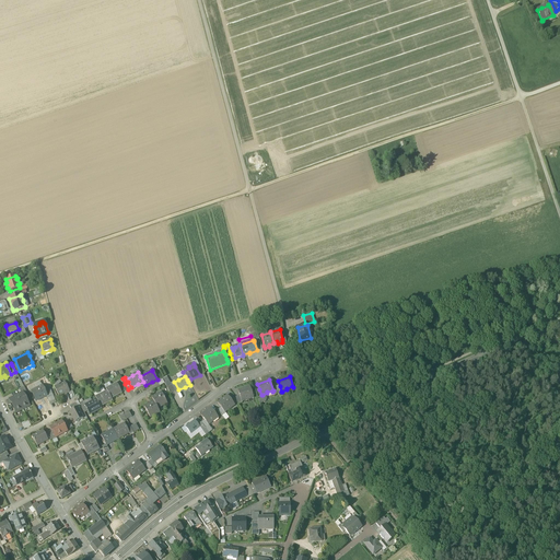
[(170,394),(175,392),(171,384),(168,381),(164,383),(170,394)]
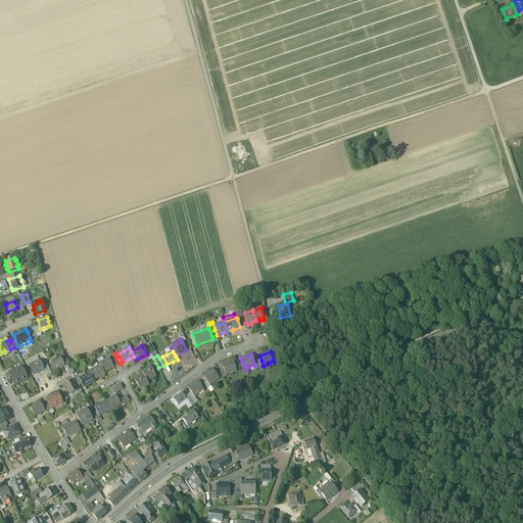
[(50,362),(55,371),(64,366),(60,357),(57,358),(51,361),(50,362)]
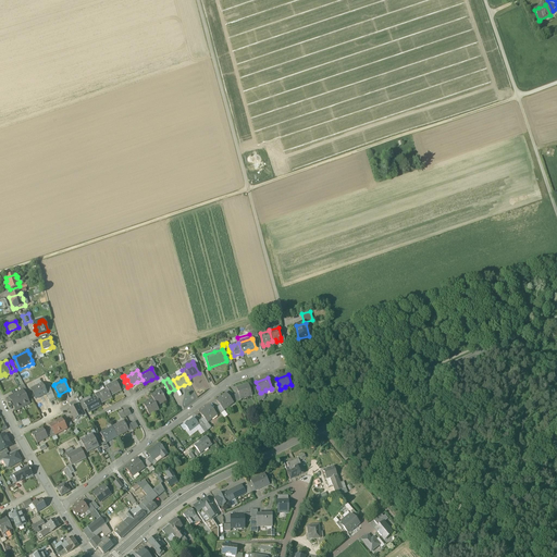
[(106,387),(107,388),(110,396),(115,394),(115,393),(121,391),(118,385),(116,381),(111,384),(106,387)]
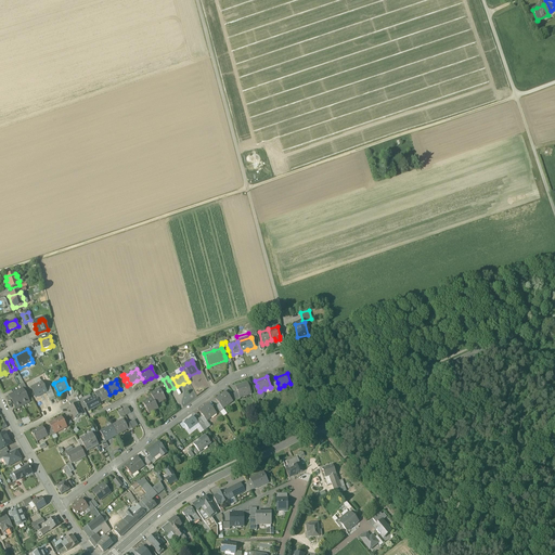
[(120,389),(127,386),(124,381),(117,384),(120,389)]
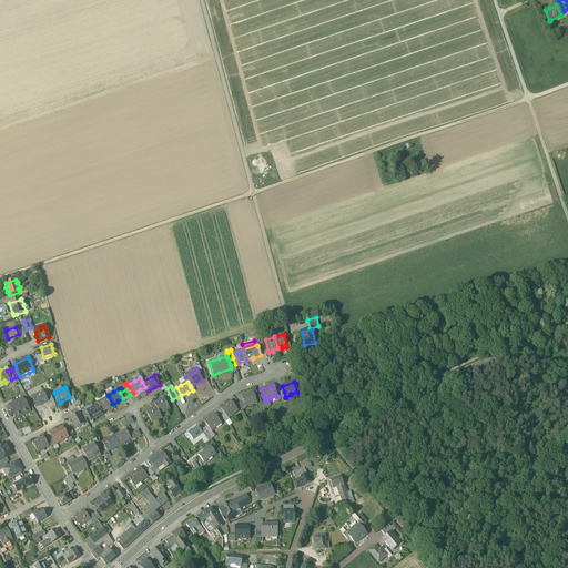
[(34,402),(37,407),(41,405),(40,405),(43,403),(44,404),(48,402),(42,392),(37,395),(31,397),(34,402)]
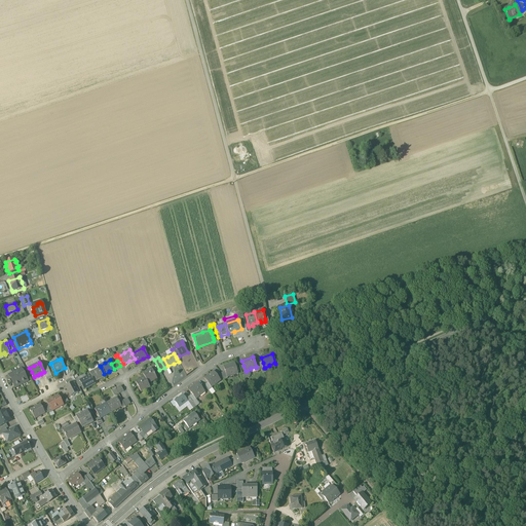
[(225,372),(227,377),(232,376),(231,374),(237,373),(237,374),(238,374),(234,363),(224,367),(225,372)]
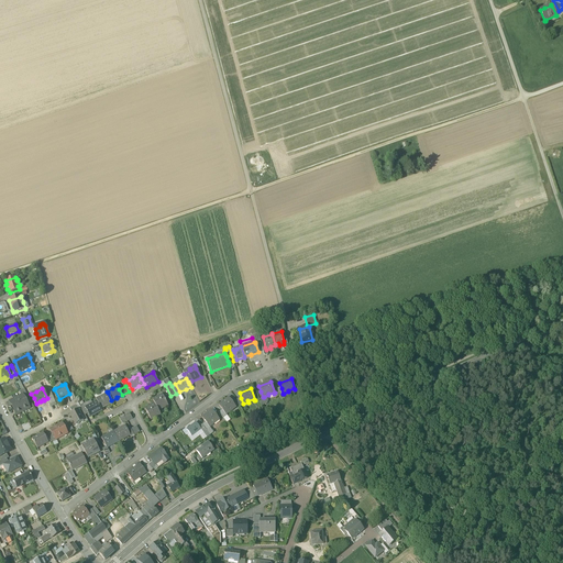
[(106,394),(100,397),(96,399),(97,401),(101,408),(106,406),(112,403),(111,400),(108,393),(106,394)]
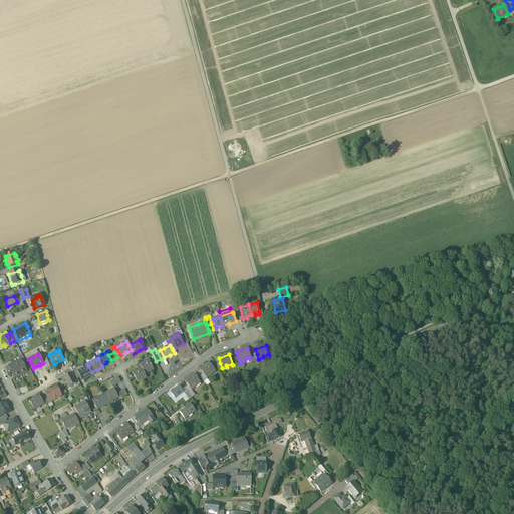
[(11,370),(15,378),(27,372),(21,361),(20,360),(19,360),(8,366),(11,370)]
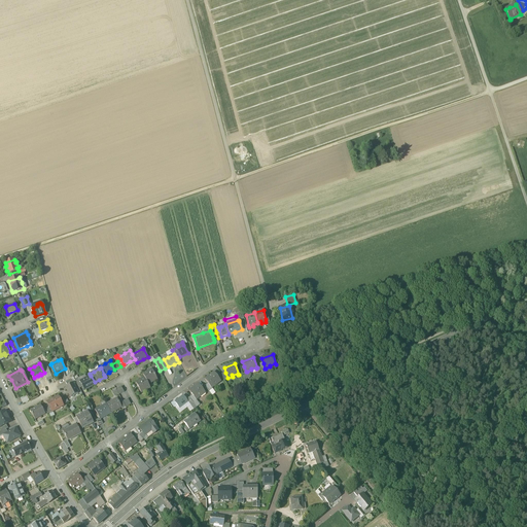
[(143,375),(145,378),(148,384),(153,381),(153,382),(157,380),(152,370),(147,372),(148,372),(143,375)]
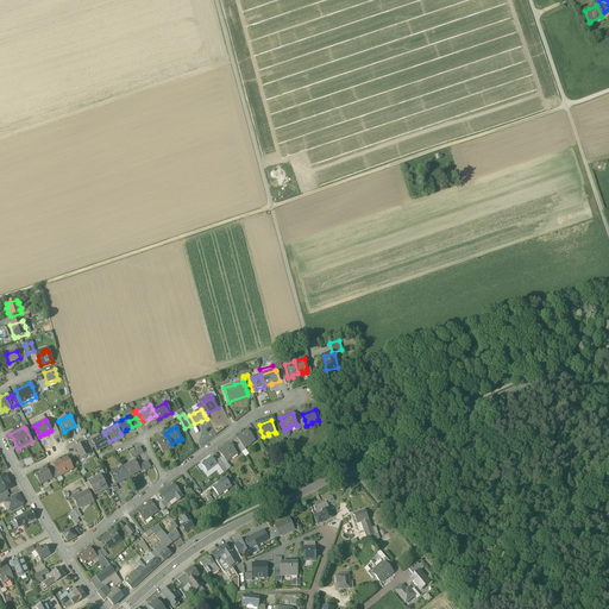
[(240,444),(244,449),(245,449),(249,446),(248,445),(253,440),(255,441),(256,440),(248,431),(237,439),(240,444)]
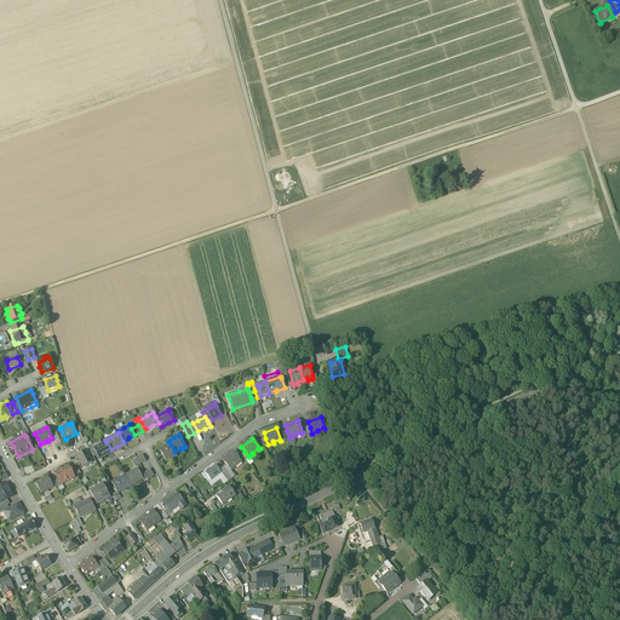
[(113,452),(112,449),(107,442),(102,445),(95,448),(93,448),(97,455),(99,459),(105,455),(113,452)]
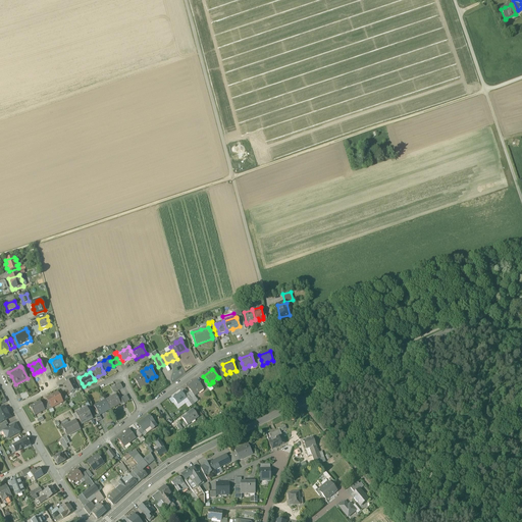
[(149,383),(147,380),(144,374),(139,377),(139,376),(135,379),(140,388),(144,386),(149,383)]
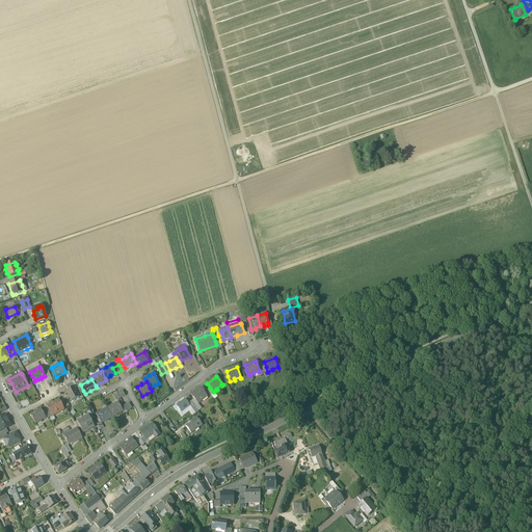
[(70,397),(72,401),(79,397),(74,387),(69,390),(67,391),(70,397)]
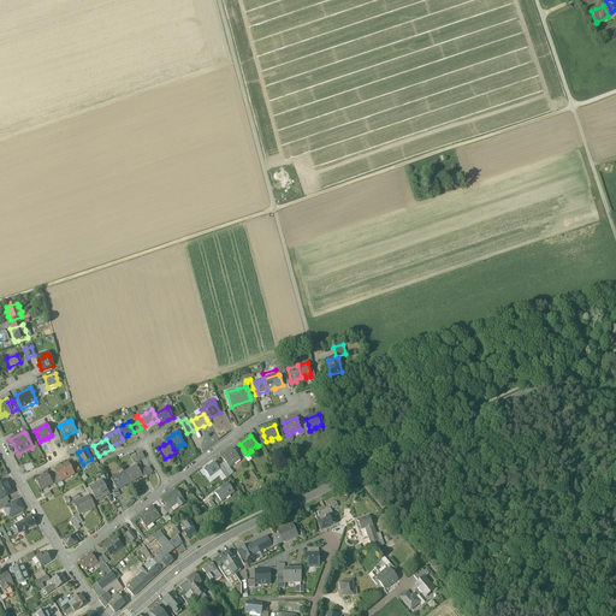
[(225,462),(229,468),(229,467),(232,465),(238,458),(240,460),(232,449),(221,457),(225,462)]
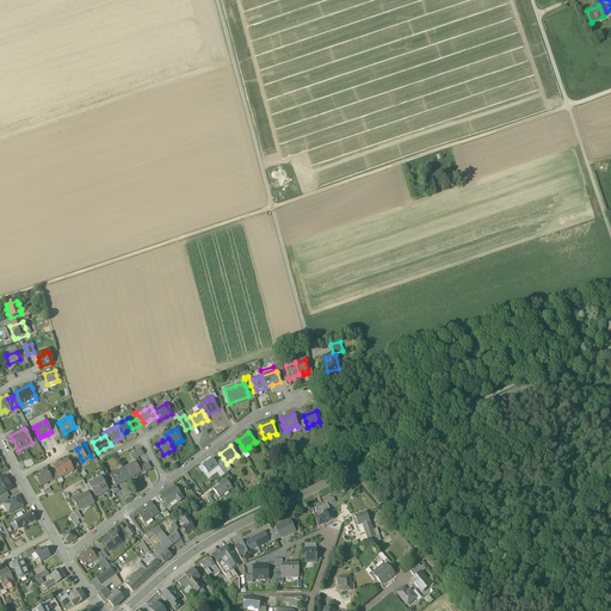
[(23,462),(26,468),(34,464),(31,458),(23,462)]
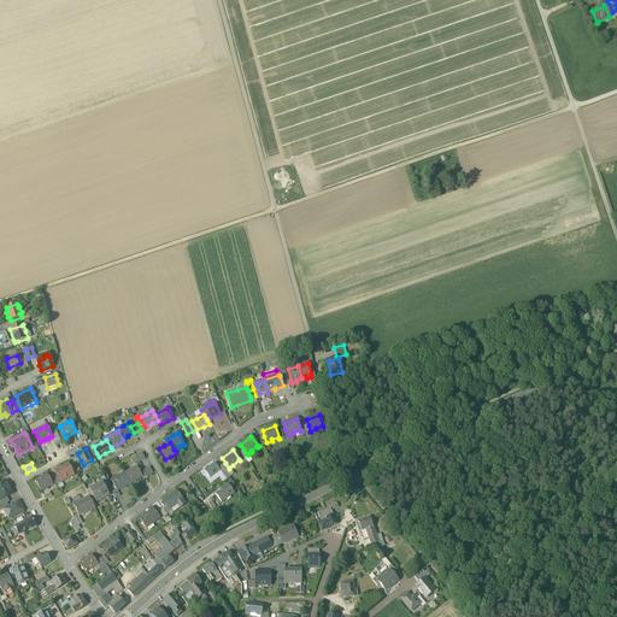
[(57,474),(62,482),(69,477),(69,476),(74,474),(68,464),(60,468),(60,470),(56,472),(57,474)]
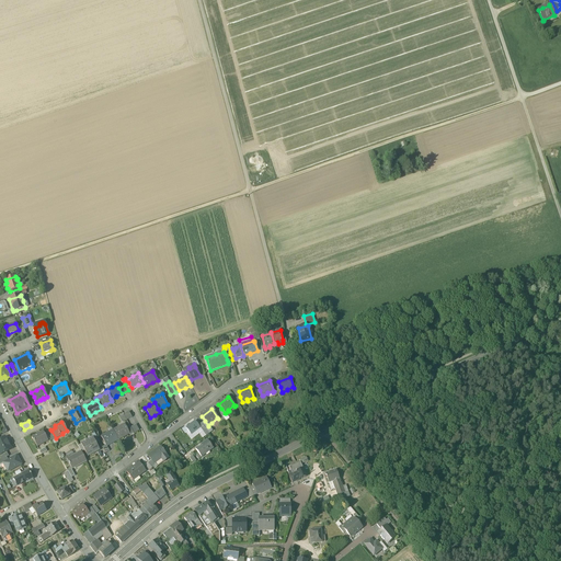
[(189,432),(191,435),(199,428),(198,426),(195,422),(186,428),(189,432)]
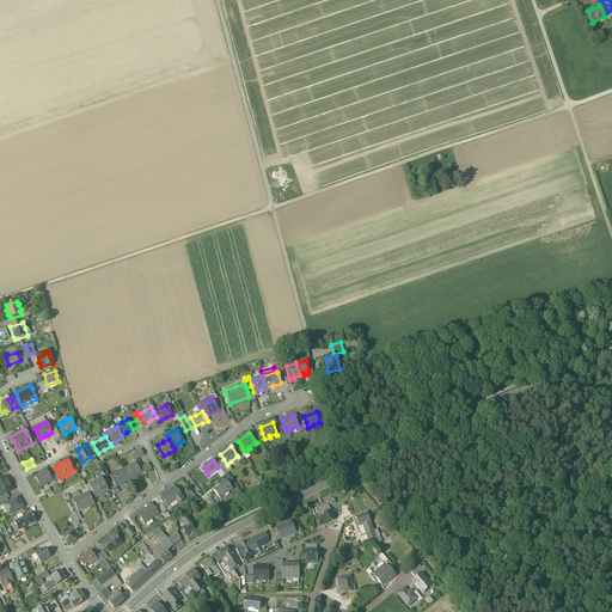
[(136,463),(123,470),(128,479),(135,476),(141,473),(139,469),(136,463)]
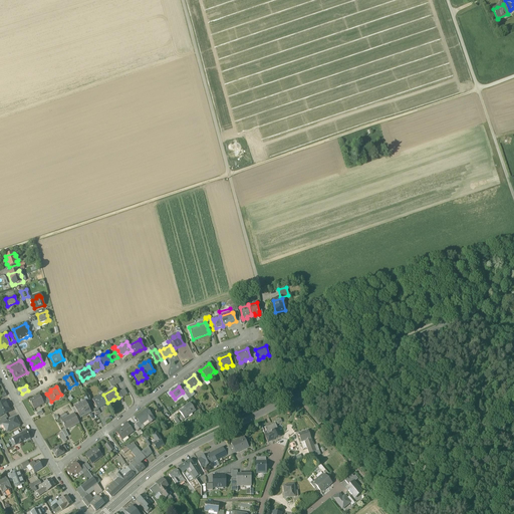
[(183,393),(175,399),(178,402),(183,398),(186,396),(183,393)]
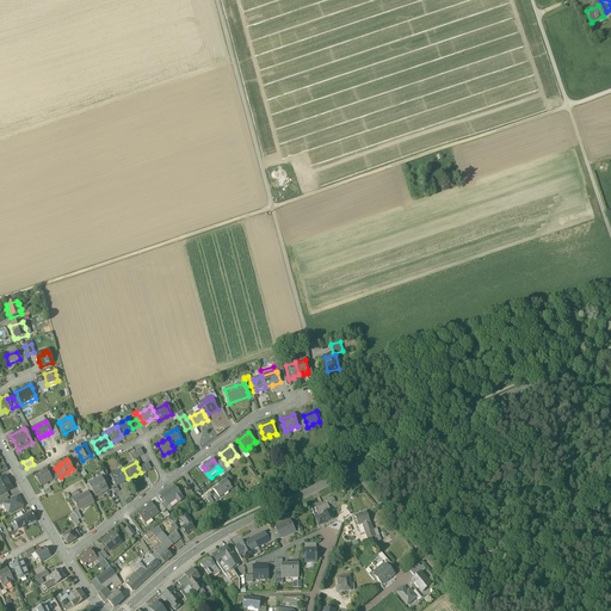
[(129,479),(128,479),(123,469),(118,471),(110,476),(115,485),(116,486),(123,482),(129,479)]
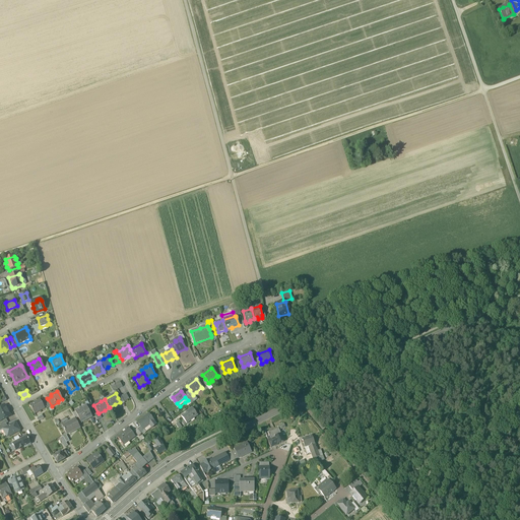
[(33,410),(35,414),(45,408),(40,400),(29,405),(31,410),(33,410)]
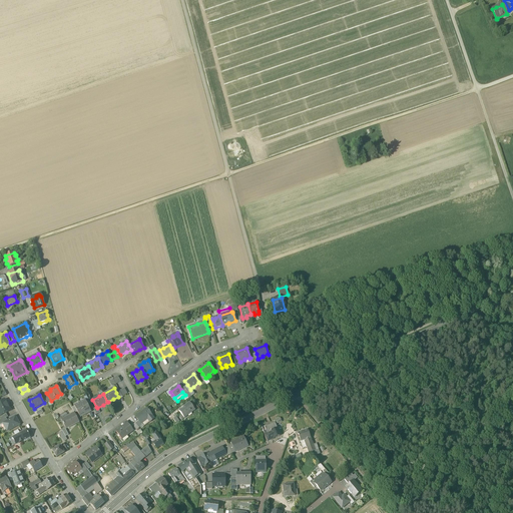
[(0,415),(0,416),(6,413),(11,411),(8,406),(9,406),(8,403),(7,404),(5,401),(0,403),(0,415)]
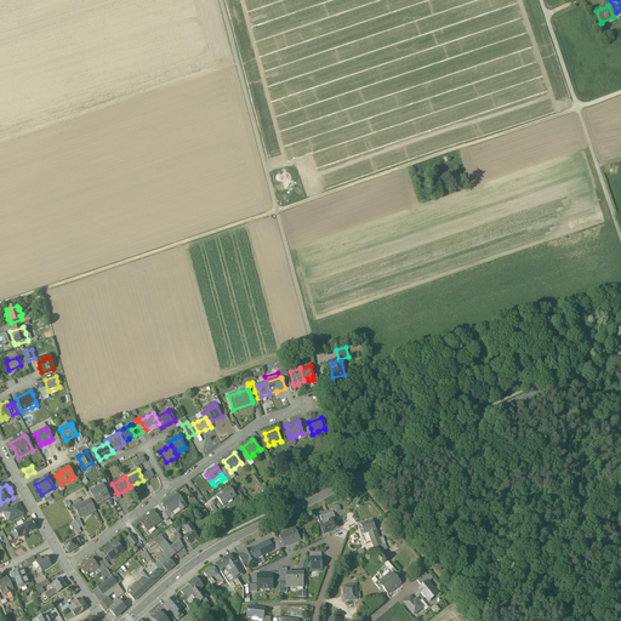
[(103,485),(97,489),(103,501),(110,497),(107,493),(103,485)]
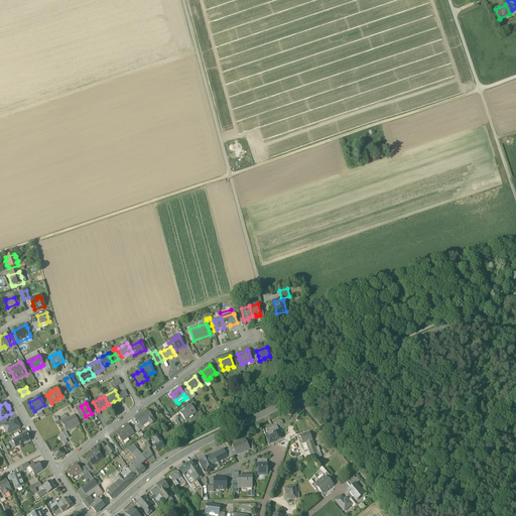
[(179,413),(185,421),(189,418),(187,415),(190,413),(192,415),(197,413),(190,405),(179,413)]
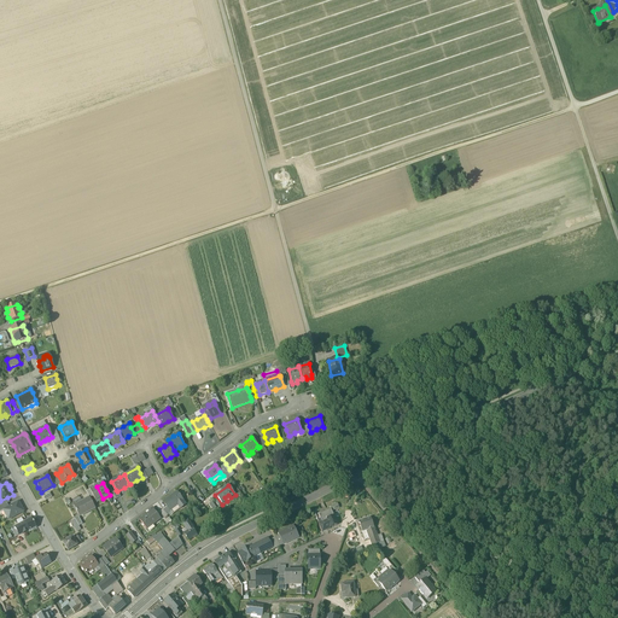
[(97,502),(103,499),(97,487),(89,490),(93,496),(97,502)]
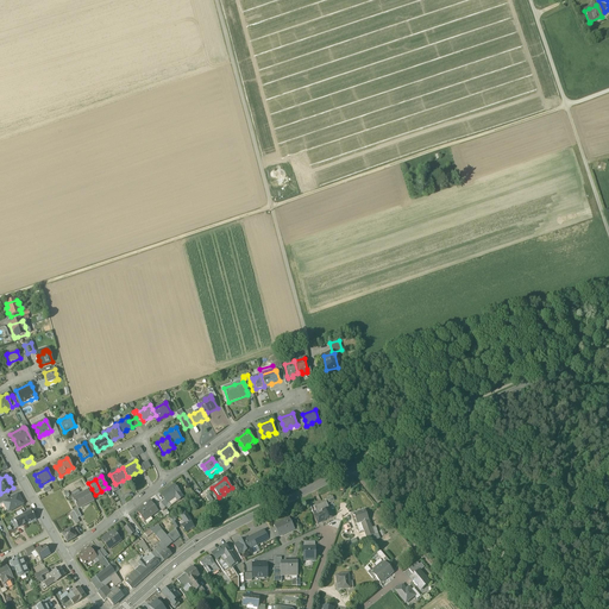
[(164,500),(168,503),(175,497),(177,501),(182,497),(174,485),(161,495),(164,500)]
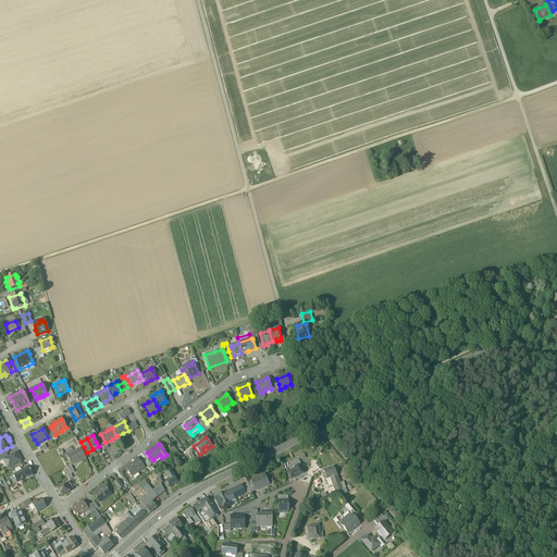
[(67,457),(72,466),(76,463),(76,462),(86,458),(81,449),(74,453),(69,456),(67,457)]
